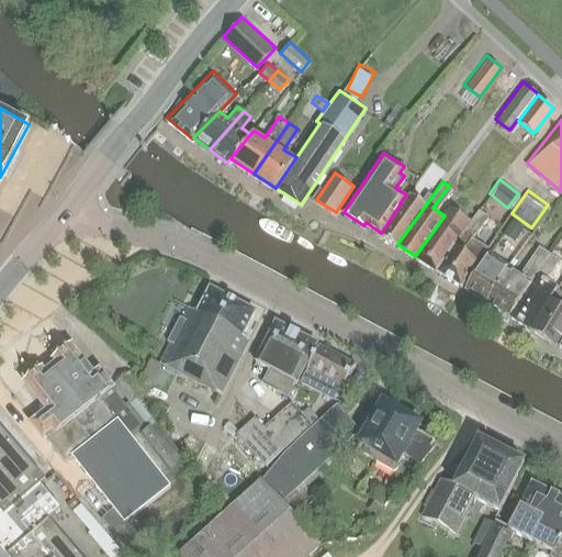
[(427,203),(409,191),(401,204),(401,203),(381,233),(397,244),(427,203)]
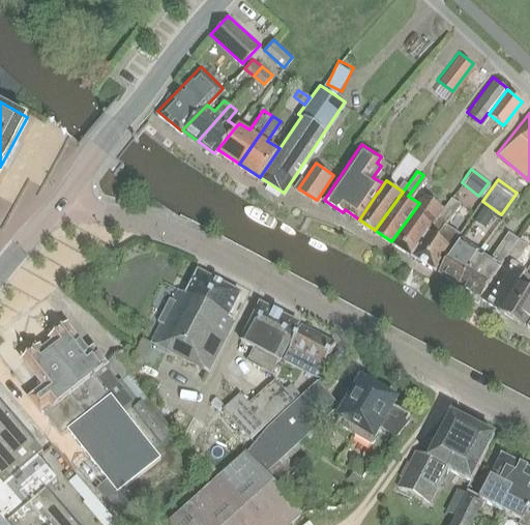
[(411,254),(442,206),(425,195),(419,203),(391,241),(411,254)]
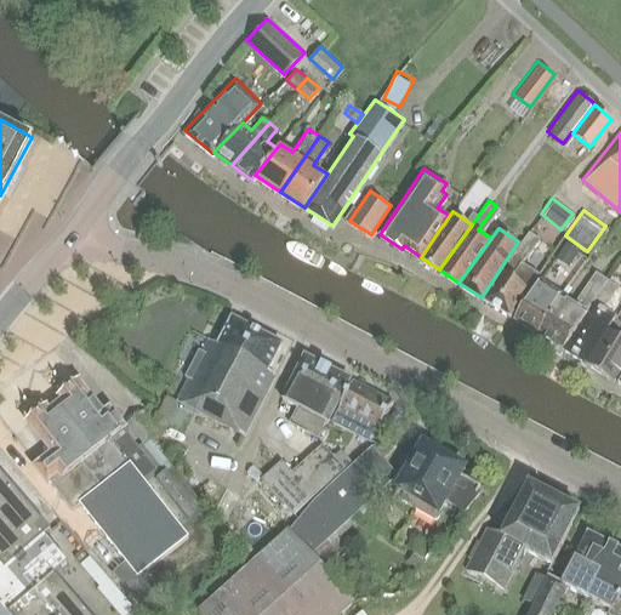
[(529,285),(528,284),(536,269),(522,260),(537,235),(527,228),(518,241),(482,297),(510,314),(529,285)]
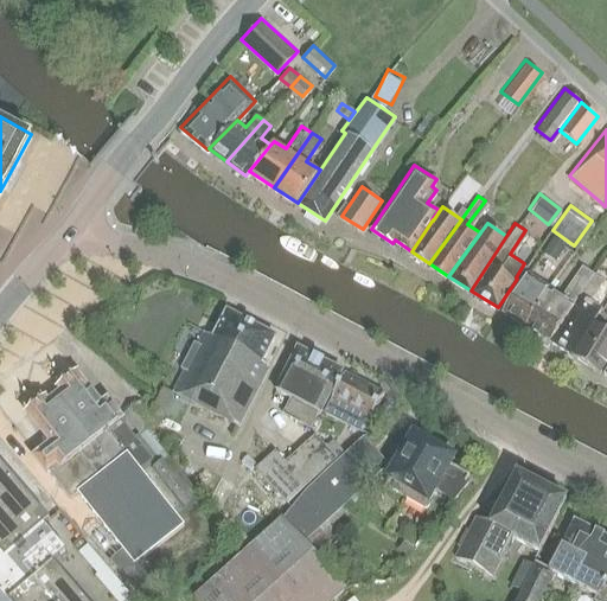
[(564,241),(551,232),(541,249),(554,257),(564,241)]
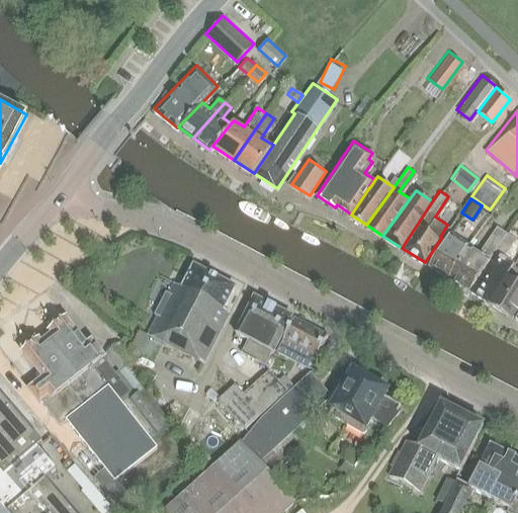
[(468,288),(506,232),(497,226),(480,252),(467,244),(448,276),(468,288)]
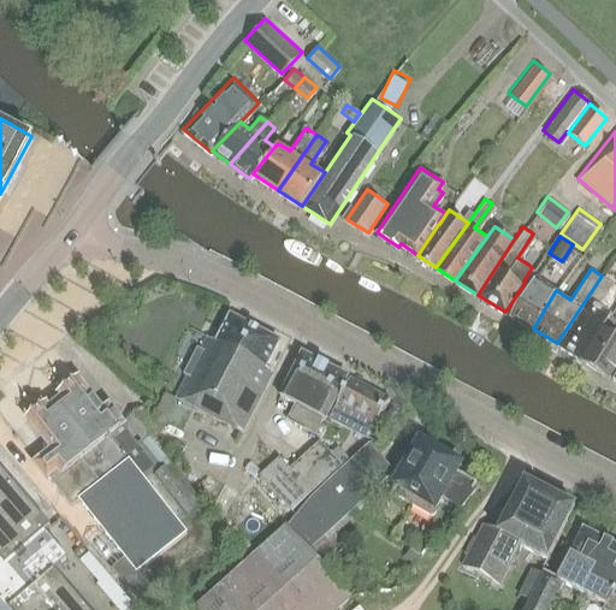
[(533,329),(556,290),(557,289),(535,274),(509,313),(533,329)]
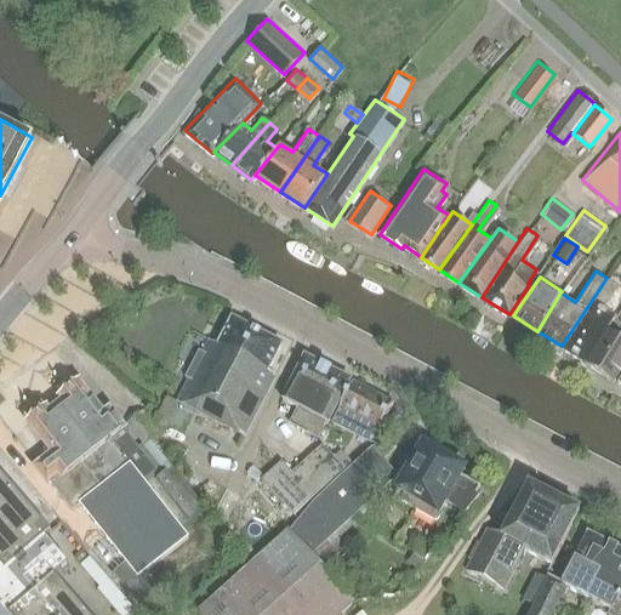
[(615,312),(602,305),(616,284),(607,278),(562,346),(586,360),(603,332),(603,331),(615,312)]
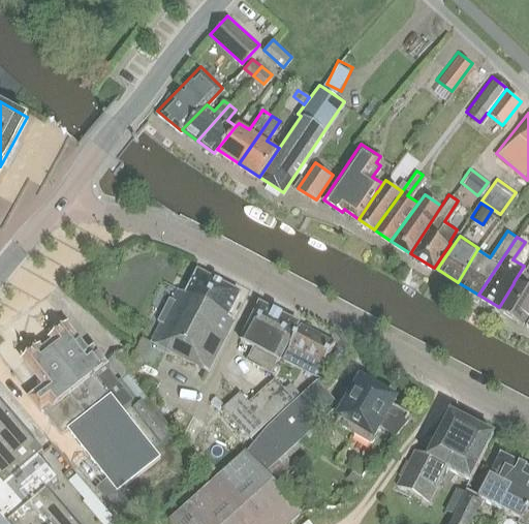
[(228,313),(240,290),(197,268),(186,290),(178,286),(150,339),(208,369),(235,316),(228,313)]
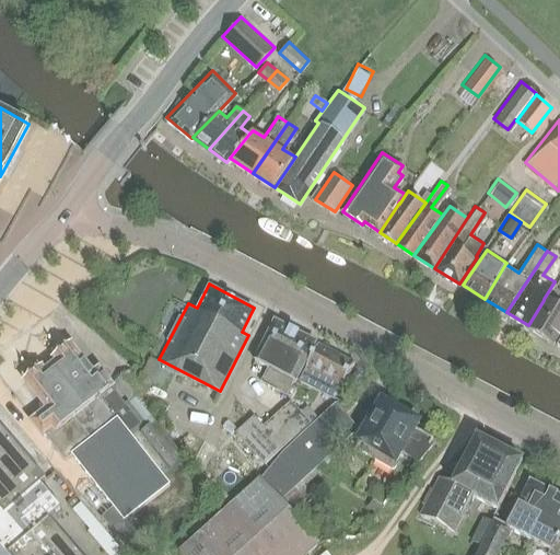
[(559,302),(547,295),(544,300),(528,325),(553,342),(559,330),(559,302)]
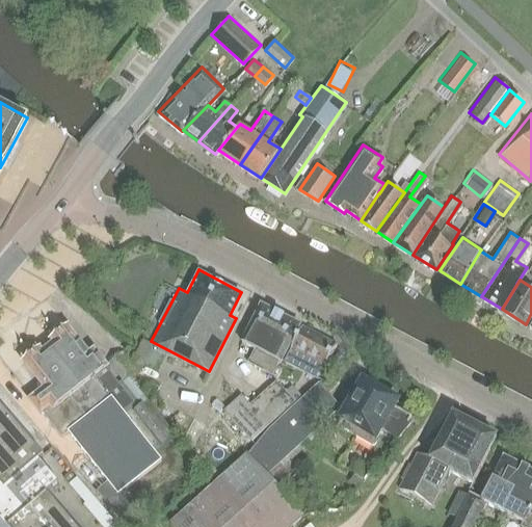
[(281,360),(299,322),(261,302),(241,339),(256,346),(248,360),(272,372),(278,359),(281,360)]
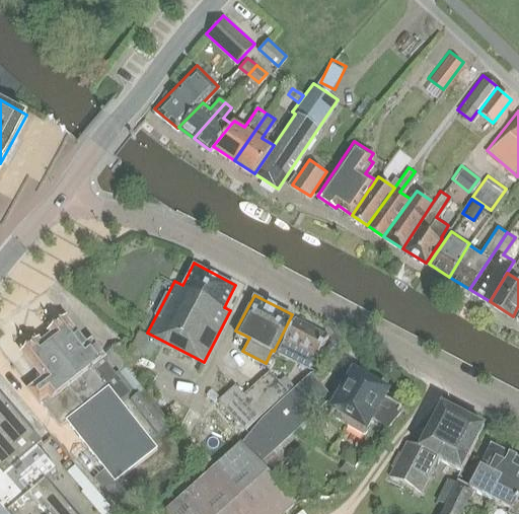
[(314,354),(317,355),(328,334),(295,315),(277,351),(308,367),(314,354)]
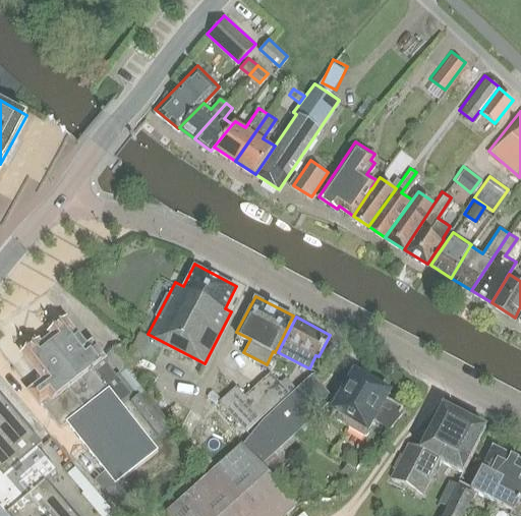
[(94,477),(108,496),(109,495),(127,512),(137,503),(117,481),(158,448),(122,403),(134,393),(118,371),(116,374),(104,358),(106,357),(93,340),(88,344),(66,318),(23,351),(44,378),(30,389),(40,402),(41,401),(60,425),(66,420),(84,443),(71,456),(93,479),(94,477)]
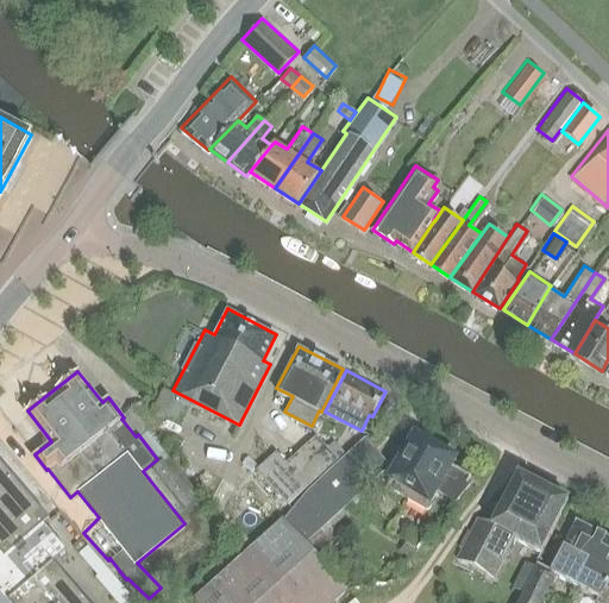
[(148,429),(158,422),(140,400),(125,412),(140,432),(138,434),(157,459),(158,460),(150,468),(181,508),(198,494),(148,429)]
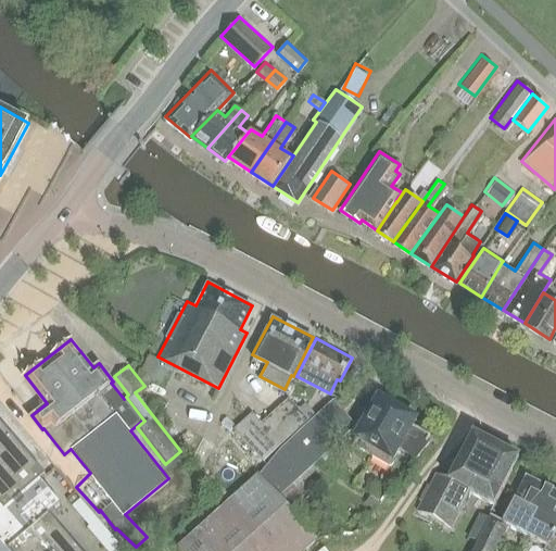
[(263,458),(308,417),(289,396),(261,421),(252,411),(234,427),(263,458)]
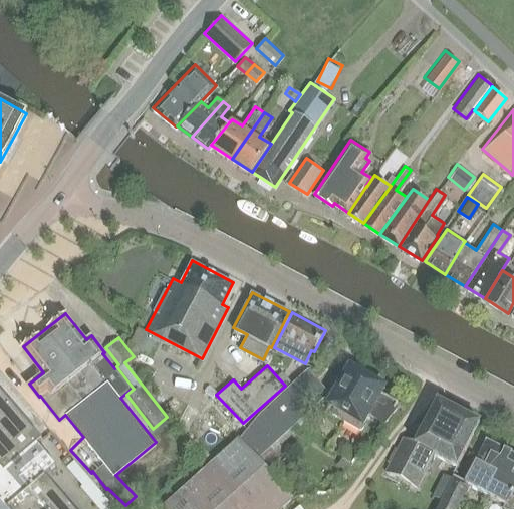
[(380,391),(384,385),(368,374),(367,375),(350,365),(329,402),(335,406),(331,411),(359,427),(368,412),(384,421),(401,402),(380,391)]
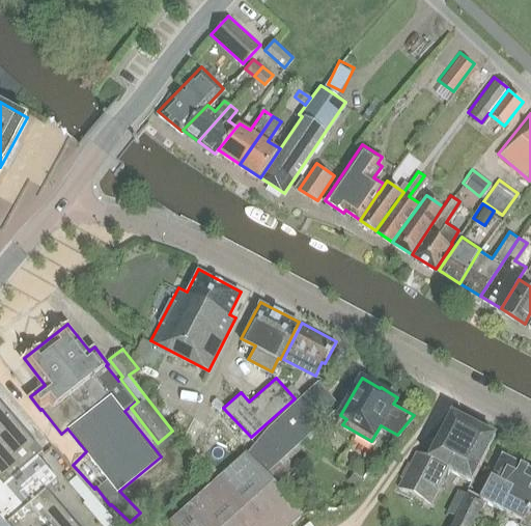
[(248,451),(261,466),(333,402),(316,383),(268,426),(256,437),(248,451)]
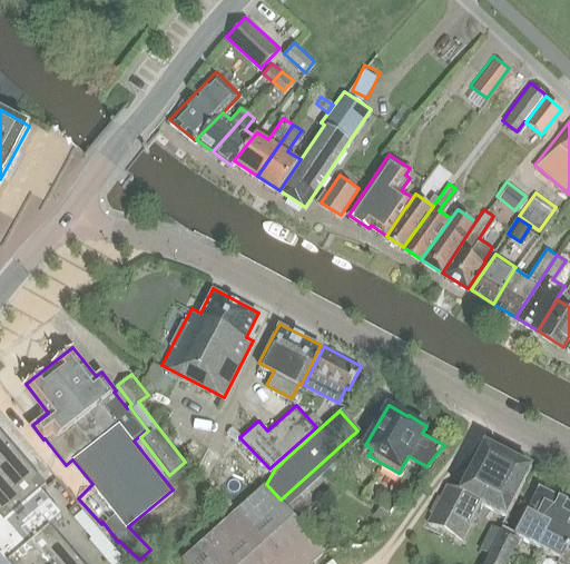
[(0,563),(82,563),(50,526),(62,515),(41,491),(47,485),(0,431),(0,563)]
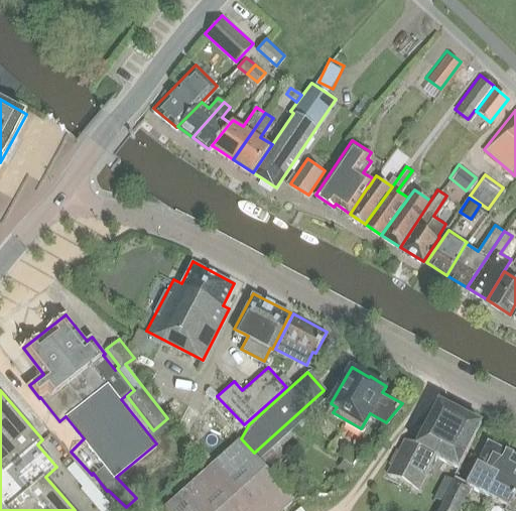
[(465,455),(482,422),(439,400),(417,443),(405,437),(387,473),(417,488),(423,476),(434,456),(459,468),(465,455)]
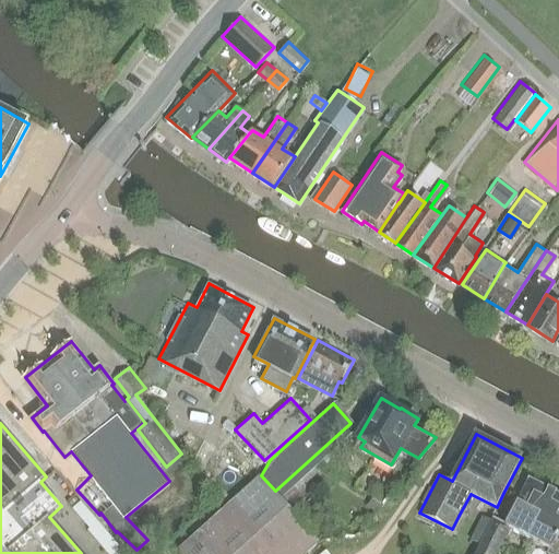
[(301,553),(318,539),(275,491),(261,475),(260,474),(179,547),(185,553),(301,553)]
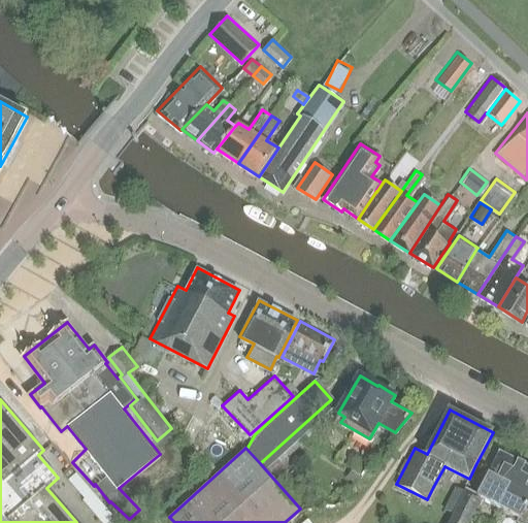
[(527,522),(527,464),(500,451),(477,494),(466,488),(448,522),(468,522),(483,497),(519,516),(517,521),(522,522),(527,522)]
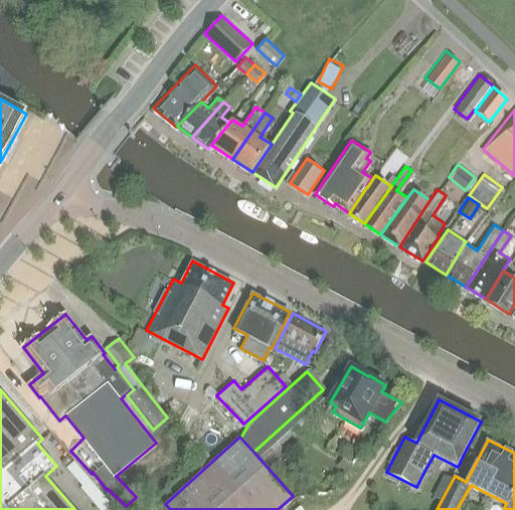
[(119,509),(70,454),(62,461),(90,494),(87,498),(98,509),(119,509)]
